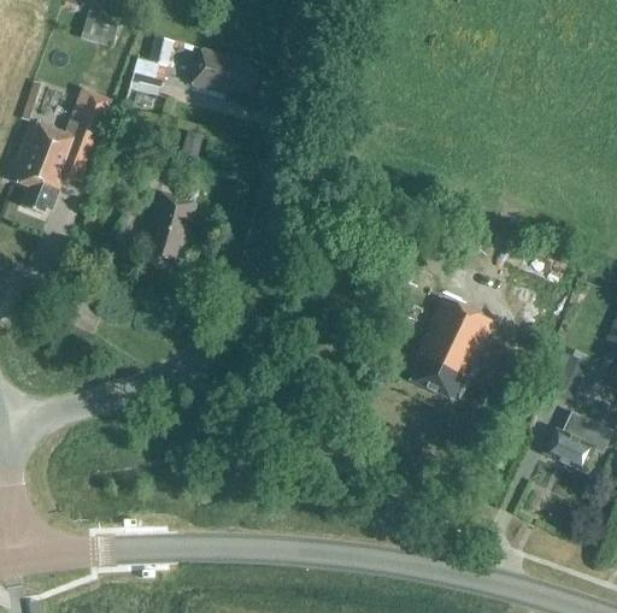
[(112,41),(119,19),(88,10),(82,31),(112,41)]
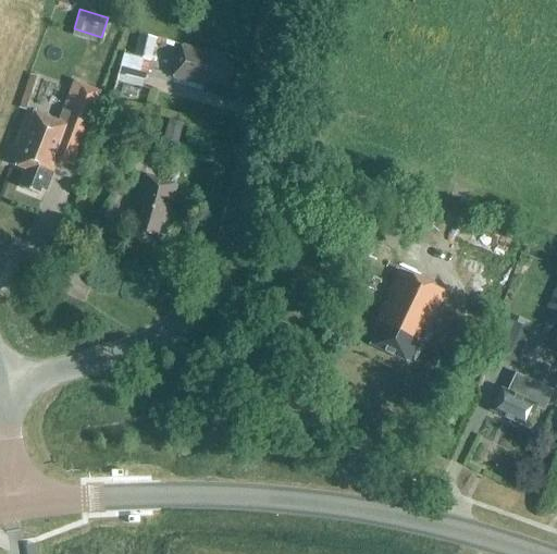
[(157,37),(138,32),(133,54),(150,59),(157,37)]
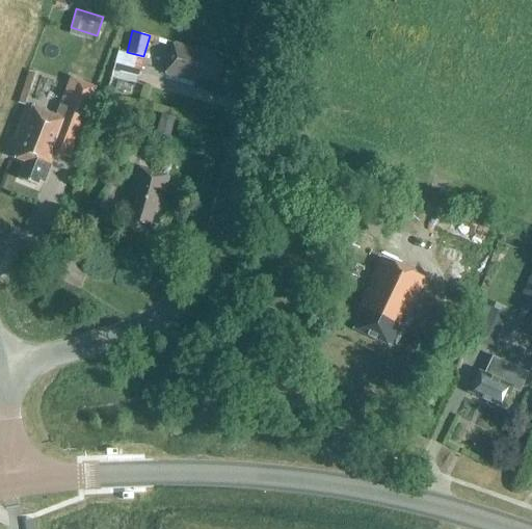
[(216,81),(221,60),(211,57),(212,52),(174,42),(165,72),(194,80),(196,75),(216,81)]
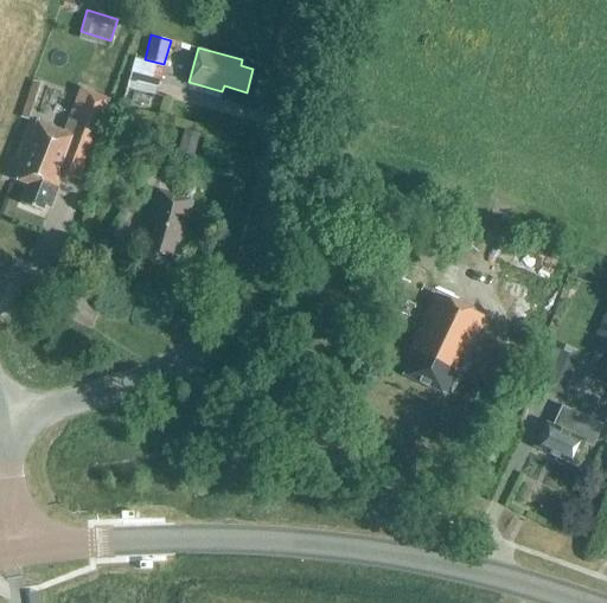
[(157,94),(161,78),(132,70),(127,85),(157,94)]
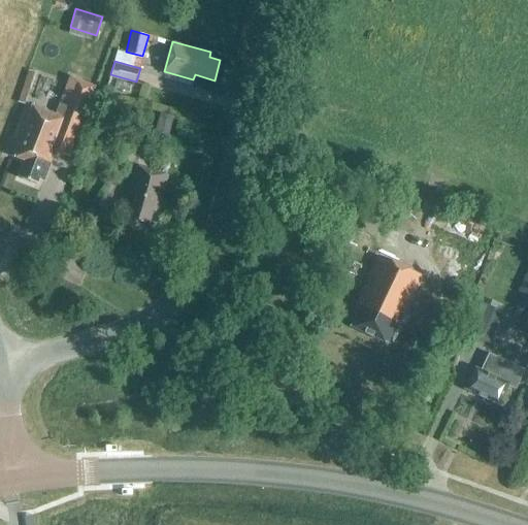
[(80,101),(87,86),(71,79),(68,88),(73,90),(70,97),(62,117),(30,104),(10,154),(26,160),(20,176),(36,182),(38,176),(43,177),(55,149),(53,148),(61,125),(73,129),(84,102),(80,101)]
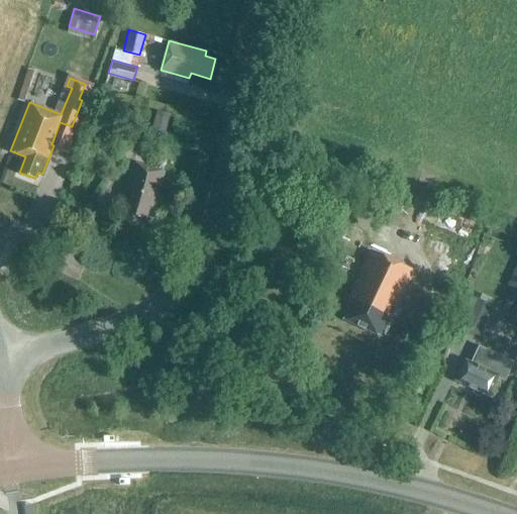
[(164,131),(169,114),(157,111),(151,128),(164,131)]
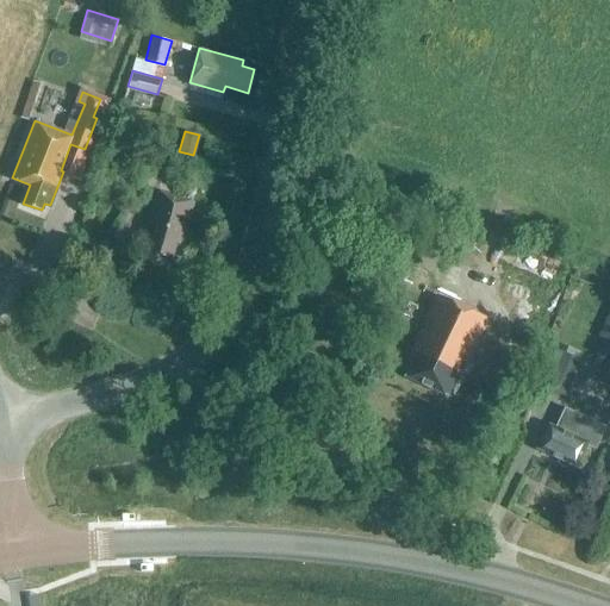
[(180,245),(193,201),(157,191),(148,225),(154,226),(148,250),(172,256),(174,244),(180,245)]
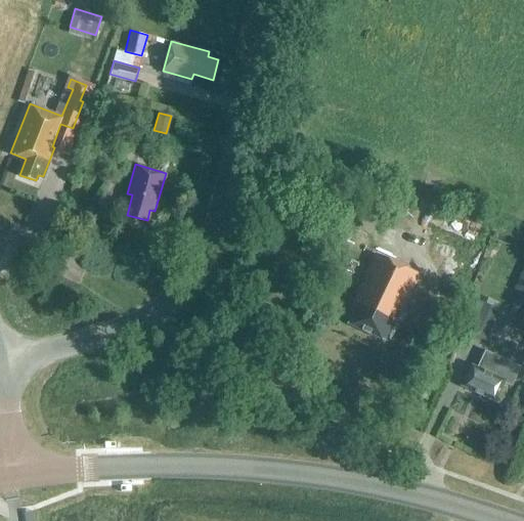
[(443,225),(431,251),(443,257),(455,231),(443,225)]
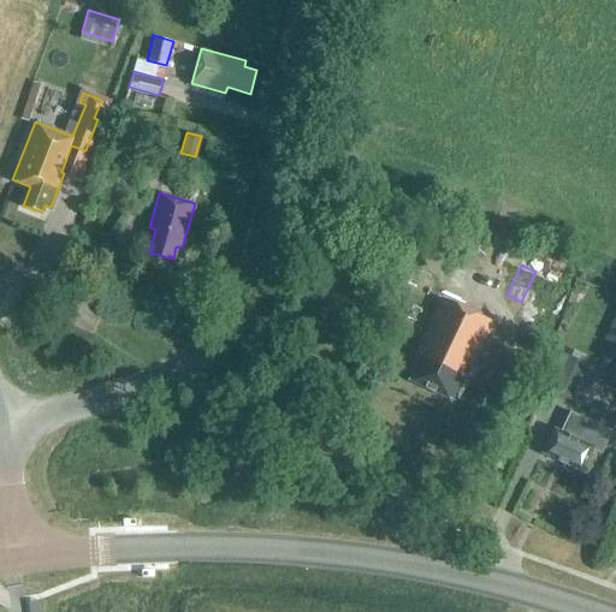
[(477,372),(469,368),(491,320),(442,297),(413,360),(415,361),(408,379),(451,399),(462,374),(484,384),(487,375),(477,370),(477,372)]
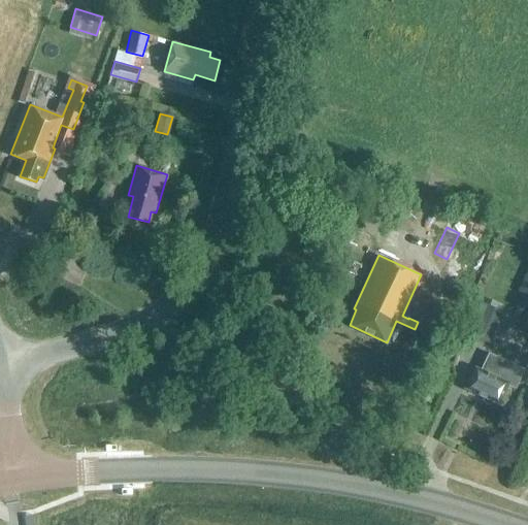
[(472,334),(489,342),(503,312),(487,304),(472,334)]
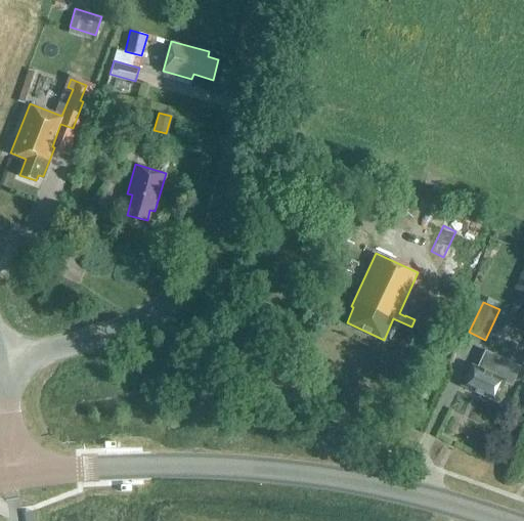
[(514,384),(522,365),(487,348),(478,367),(471,363),(462,385),(494,400),(505,380),(514,384)]
